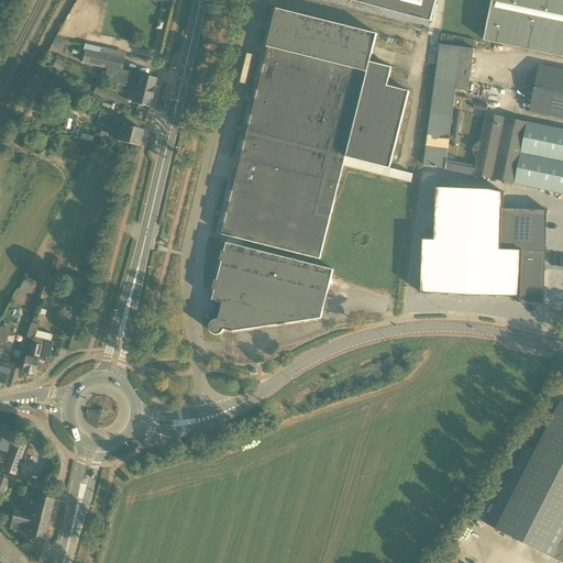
[(350,0),(420,19),(424,0),(350,0)]
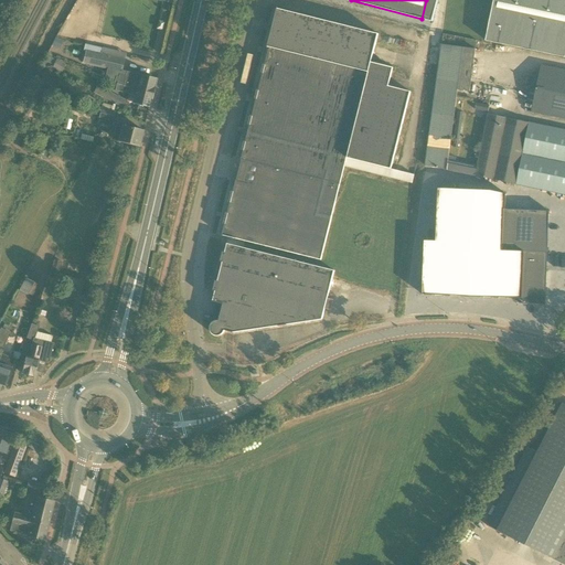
[(564,0),(493,0),(486,41),(564,56),(564,0)]
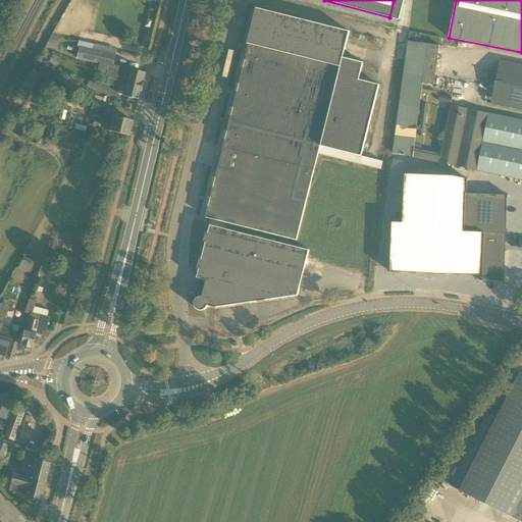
[(342,67),(344,57),(350,32),(257,8),(248,44),(249,44),(342,67)]
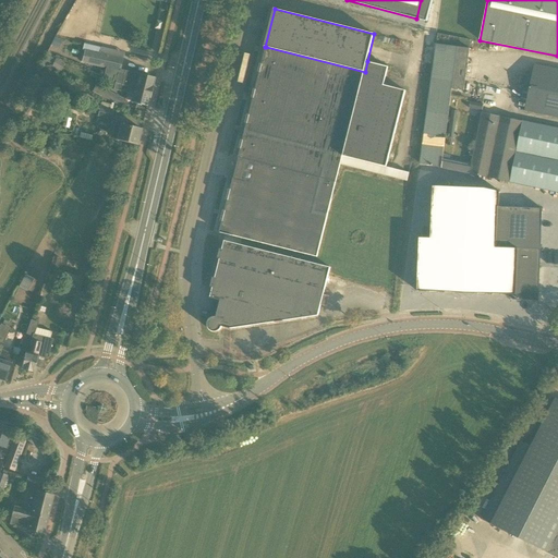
[(55,37),(51,45),(57,48),(60,40),(56,37),(55,37)]
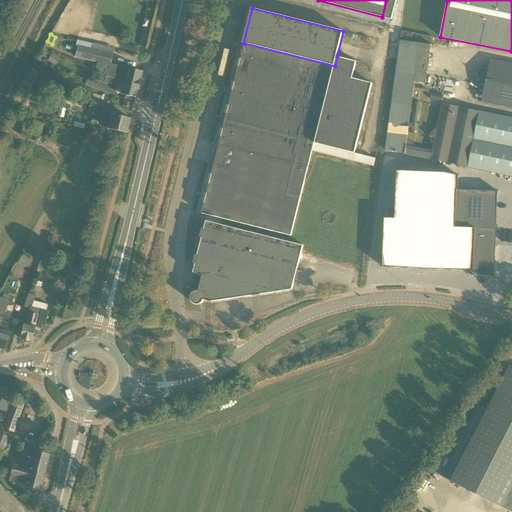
[(400,40),(385,150),(388,151),(395,152),(402,154),(419,157),(430,160),(432,151),(424,149),(412,147),(406,145),(407,140),(415,82),(425,83),(431,45),(400,40)]
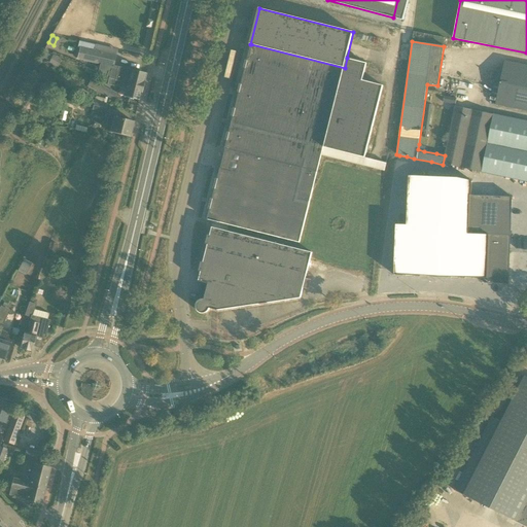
[(112,67),(115,49),(96,45),(95,50),(80,47),(77,60),(112,67)]
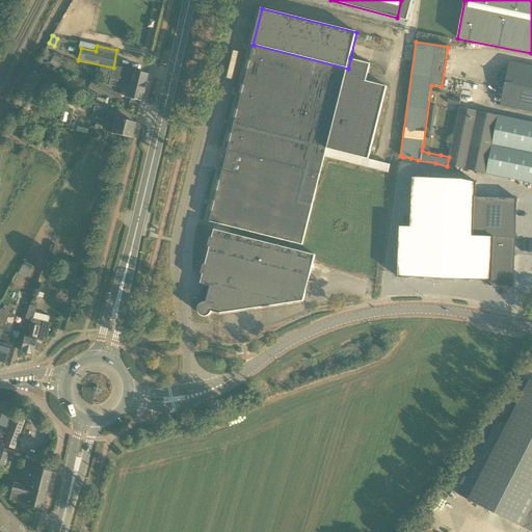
[(50,61),(52,56),(44,53),(42,58),(50,61)]
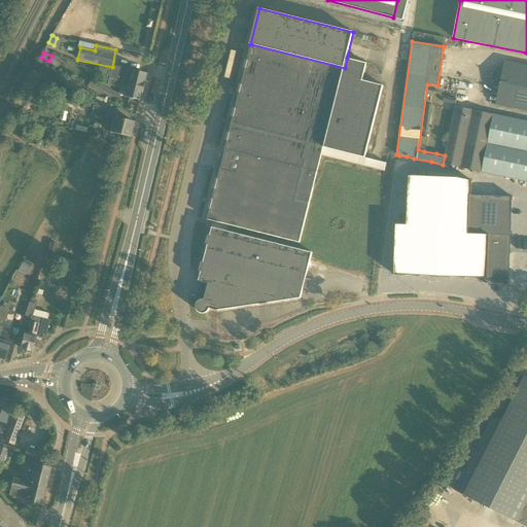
[(526,111),(526,66),(504,61),(500,81),(495,105),(526,111)]
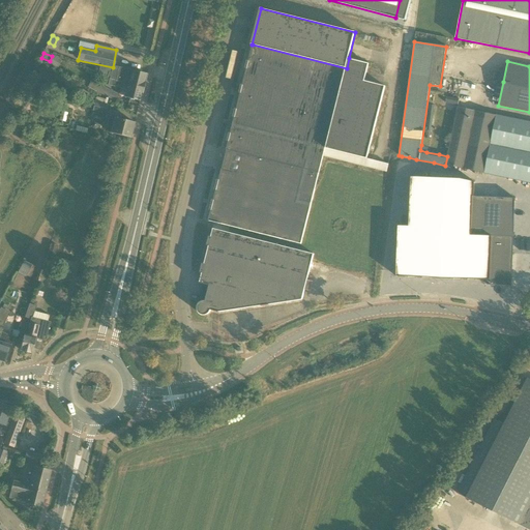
[(109,72),(108,76),(110,77),(110,80),(116,81),(143,88),(147,75),(131,71),(119,68),(118,72),(112,70),(111,74),(109,72)]
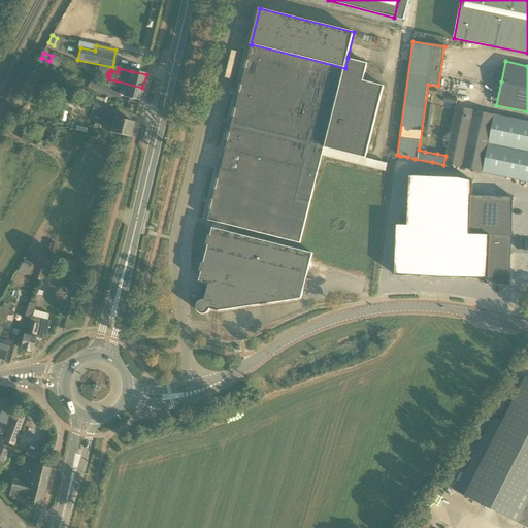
[(139,101),(142,88),(116,80),(109,79),(107,85),(127,90),(125,97),(139,101)]
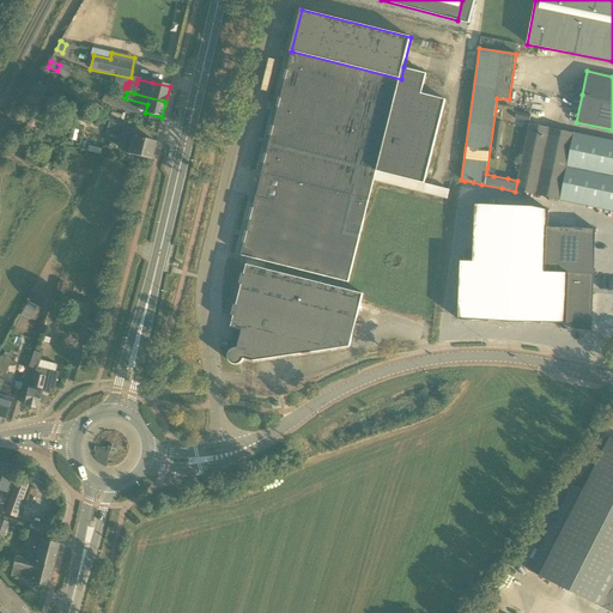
[(134,108),(105,93),(102,102),(131,115),(134,108)]
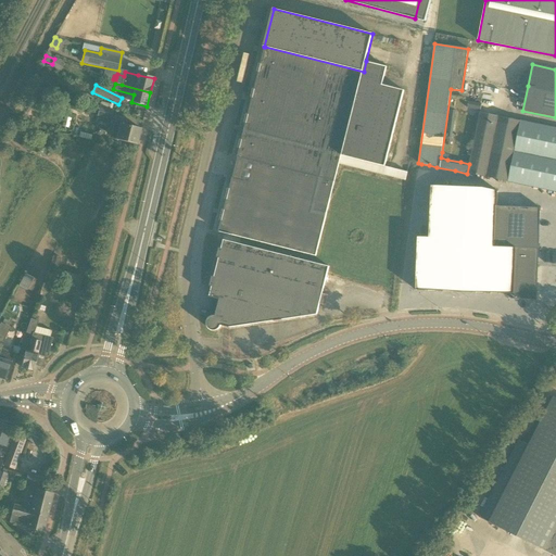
[(112,118),(113,111),(111,110),(99,106),(97,115),(112,118)]
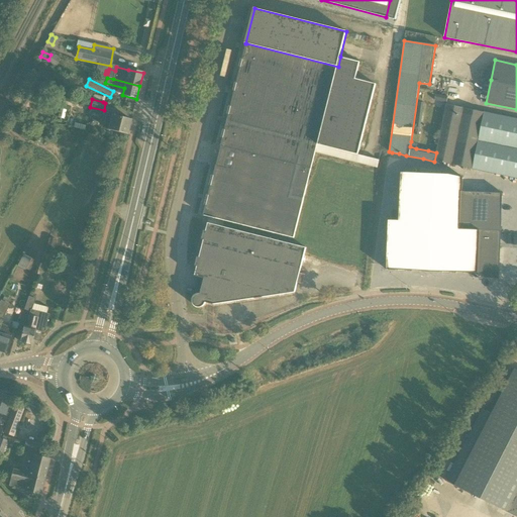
[(424,103),(419,102),(414,134),(420,135),(424,103)]
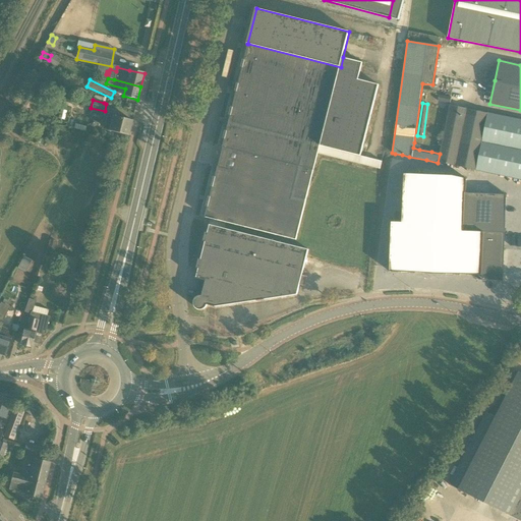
[(449,105),(440,154),(438,163),(520,179),(520,120),(467,109),(449,105)]
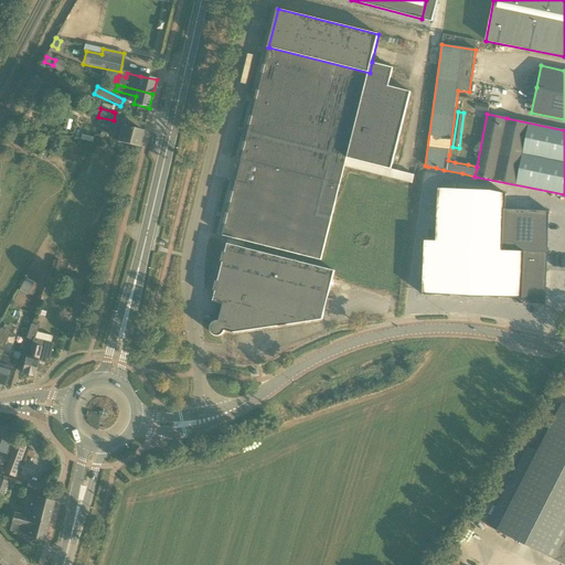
[(144,131),(114,124),(110,134),(120,136),(118,142),(139,148),(144,131)]
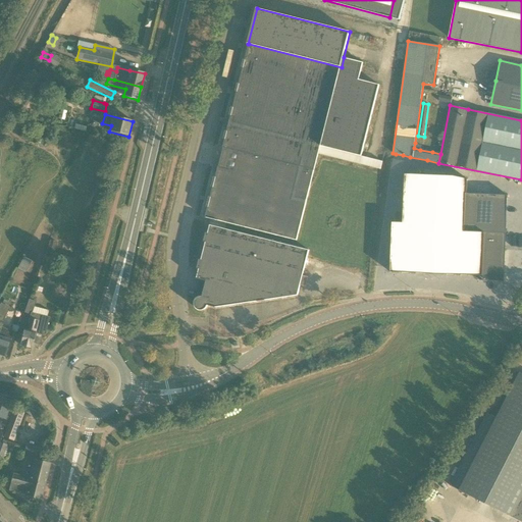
[(39,145),(42,138),(22,131),(19,138),(39,145)]
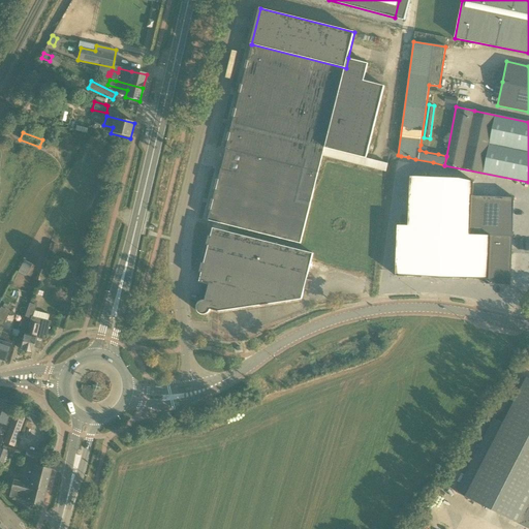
[(509,285),(514,197),(408,193),(405,266),(391,265),(391,282),(408,283),(408,277),(495,280),(495,285),(509,285)]
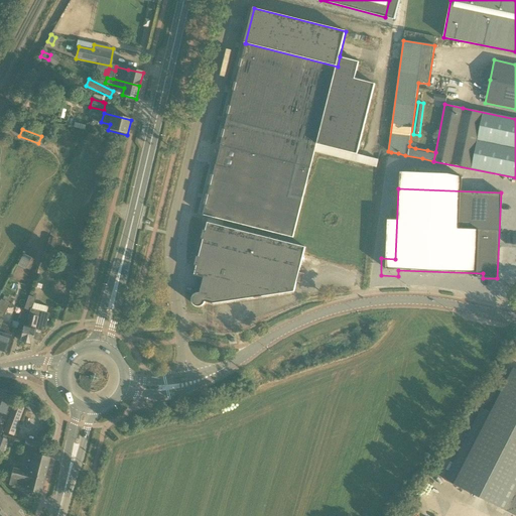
[(294,292),(305,247),(208,223),(206,231),(204,231),(202,239),(204,240),(200,257),(198,257),(195,265),(197,266),(195,275),(201,277),(198,290),(201,293),(200,293),(198,293),(197,293),(196,294),(195,295),(194,296),(192,297),(192,298),(192,299),(192,303),(194,304),(195,305),(196,305),(197,306),(198,306),(199,306),(200,306),(201,306),(202,306),(203,305),(204,304),(205,303),(205,302),(213,304),(294,292)]
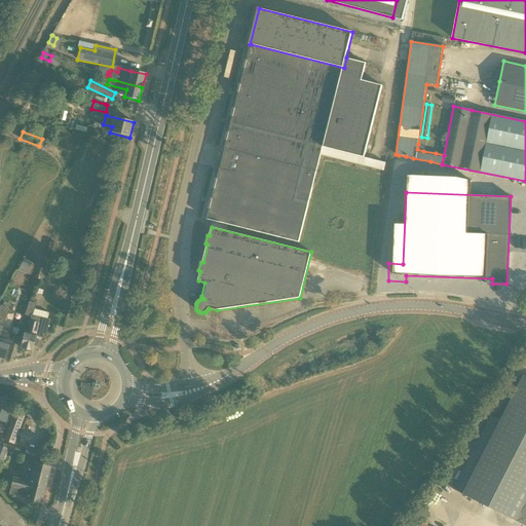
[(49,241),(46,254),(54,255),(58,243),(49,241)]
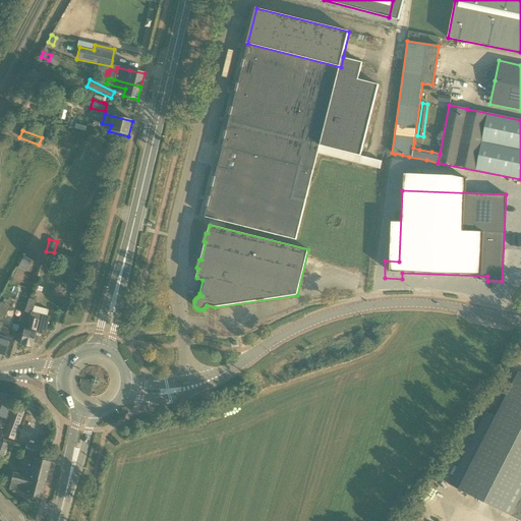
[(17,268),(26,272),(32,259),(23,255),(17,268)]
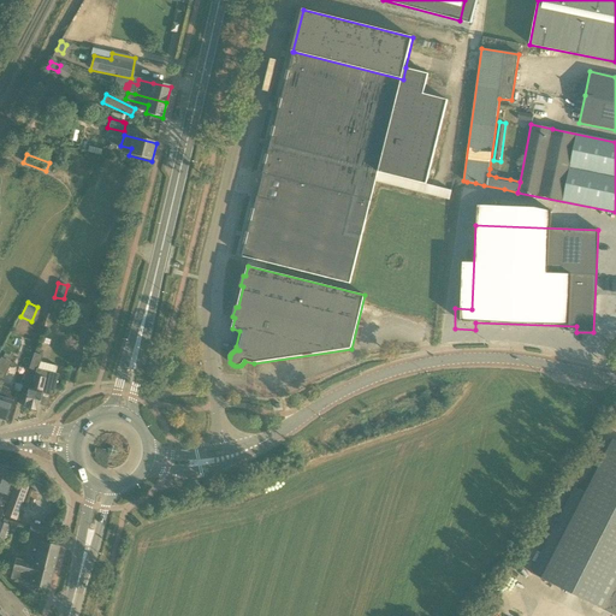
[(28,389),(24,407),(37,410),(42,392),(54,395),(59,374),(54,373),(57,366),(40,362),(42,355),(35,353),(29,369),(36,372),(35,377),(35,375),(33,383),(30,383),(28,389)]
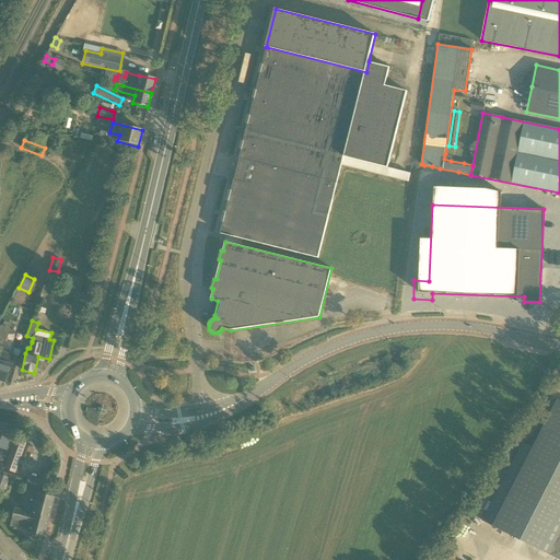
[(0,325),(0,346),(1,347),(10,330),(0,325)]
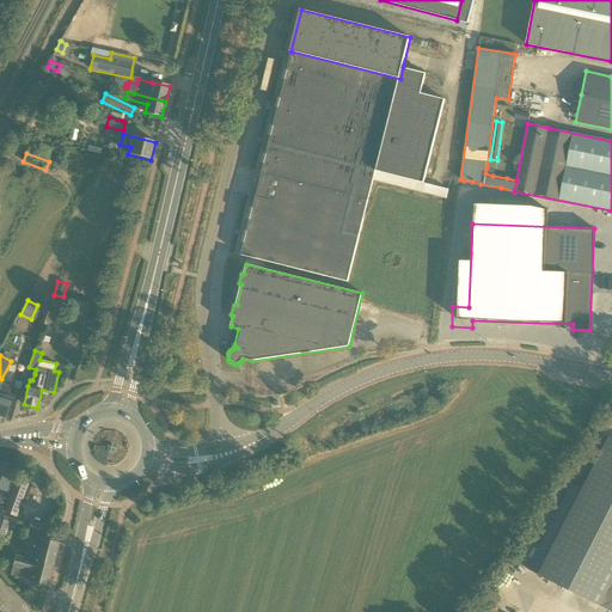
[(0,415),(6,418),(16,389),(1,384),(0,385),(0,415)]
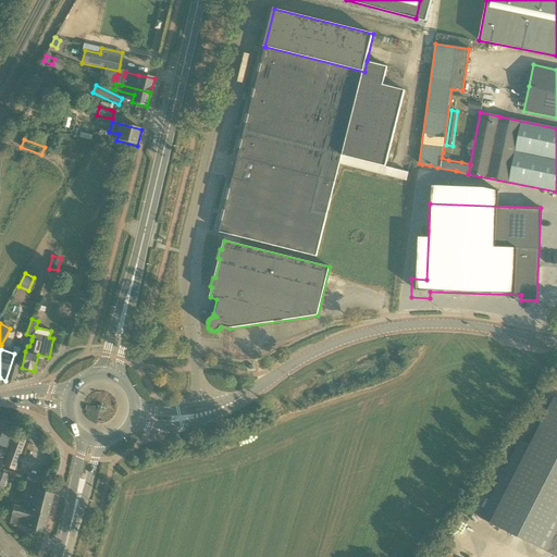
[(556,556),(556,398),(555,397),(530,445),(520,441),(481,519),(556,556)]
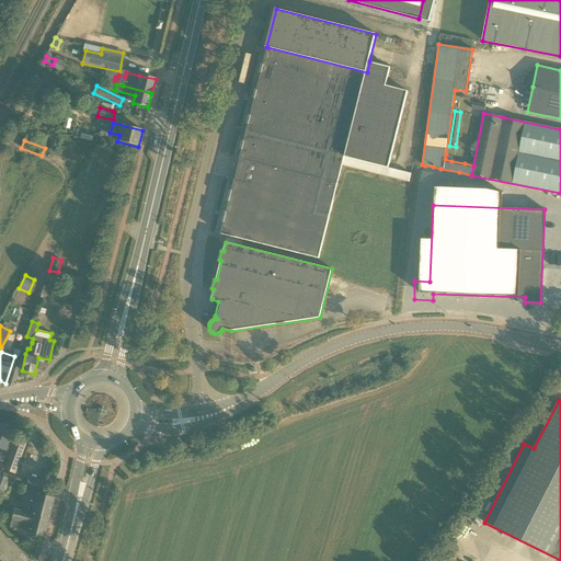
[(4,428),(0,439),(0,442),(8,445),(13,431),(4,428)]
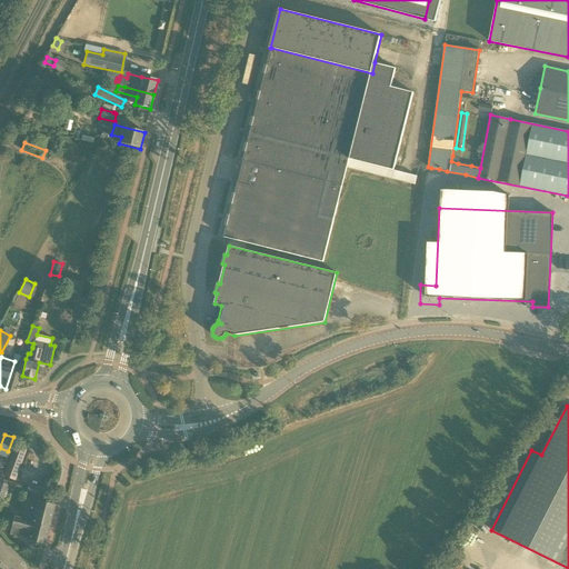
[(15,479),(22,460),(26,449),(16,446),(5,475),(15,479)]
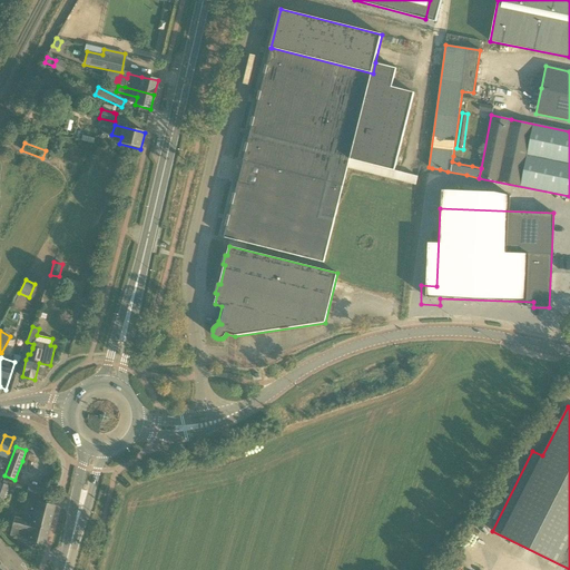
[(0,498),(3,500),(9,485),(0,482),(0,498)]
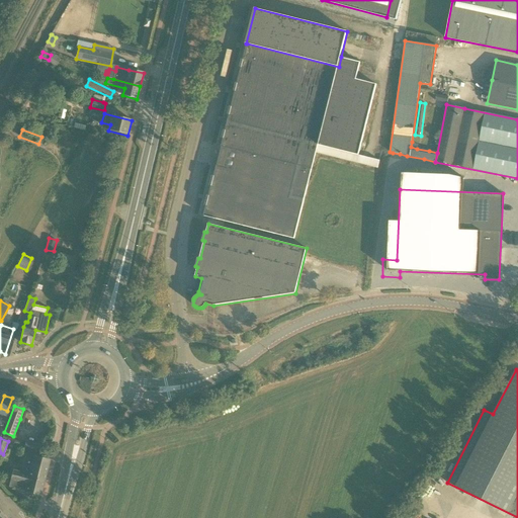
[(24,447),(22,455),(25,456),(23,465),(31,467),(47,471),(50,460),(34,456),(36,450),(24,447)]
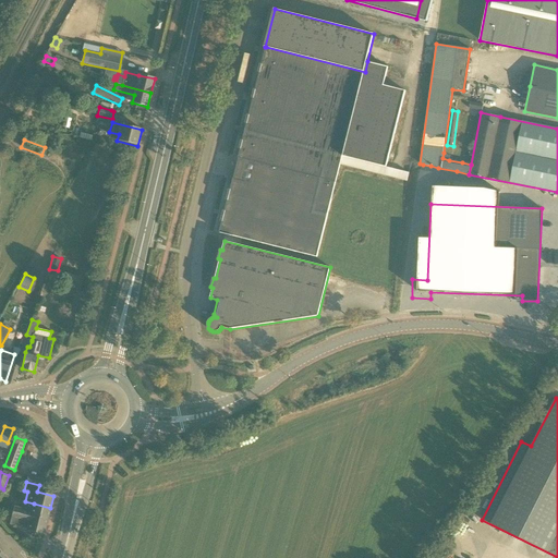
[(44,534),(50,508),(34,504),(32,511),(14,507),(10,524),(27,529),(27,530),(44,534)]
